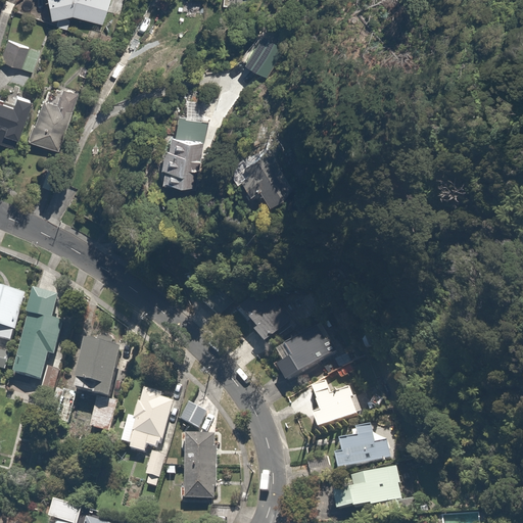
[(48,0),(51,16),(73,12),(104,24),(111,0),(48,0)]
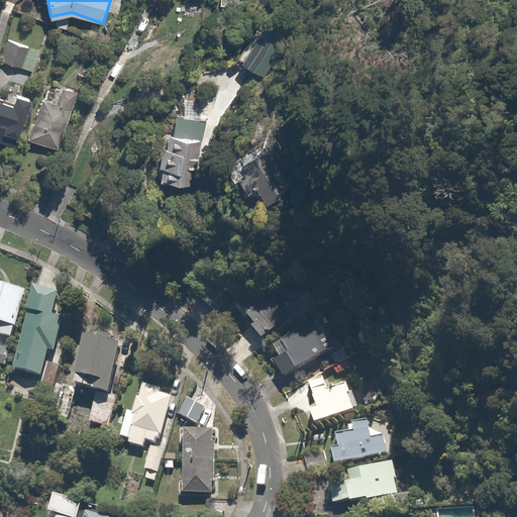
[(39,50),(8,37),(0,57),(31,70),(39,50)]
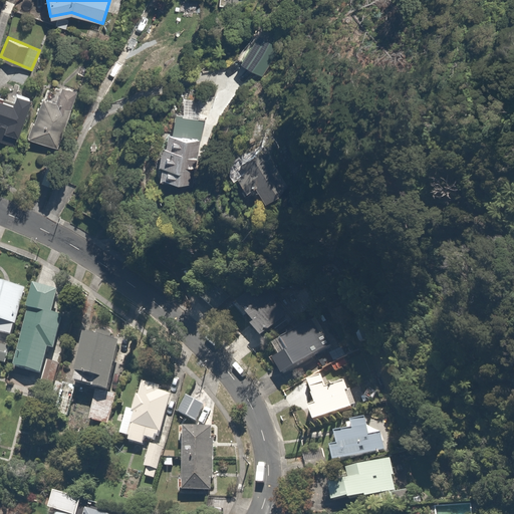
[(78,90),(50,79),(28,134),(56,145),(78,90)]
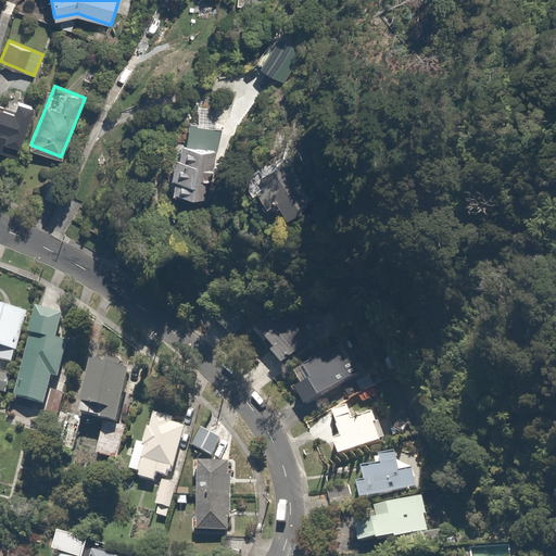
[(0,153),(9,159),(26,122),(33,125),(39,111),(35,110),(38,104),(20,97),(13,110),(0,103),(0,153)]
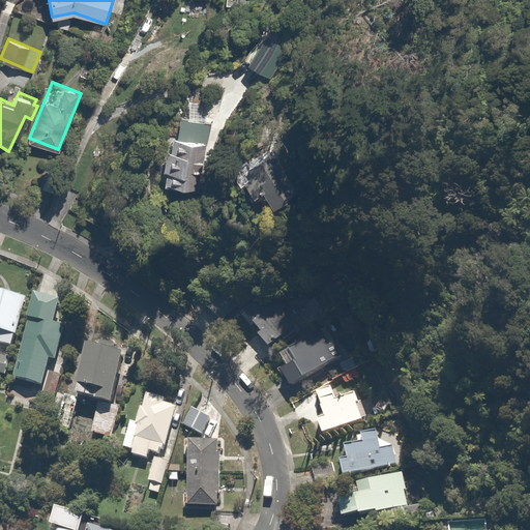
[(199,118),(173,114),(163,186),(187,190),(199,118)]
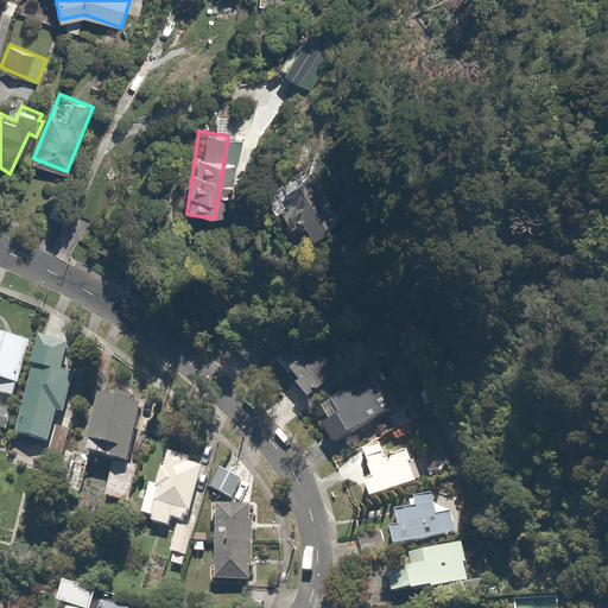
[(31,340),(0,330),(0,393),(14,398),(31,340)]
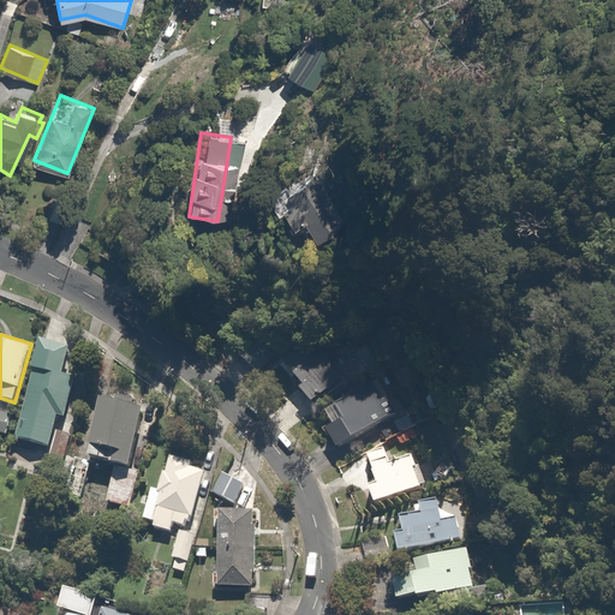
[(311,338),(284,359),(318,402),(346,381),(311,338)]
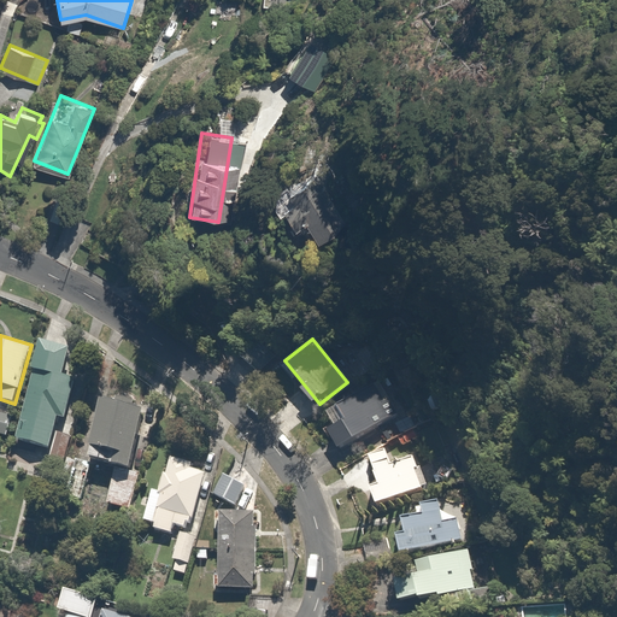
[(76,350),(45,341),(17,441),(48,450),(59,413),(70,417),(81,378),(69,375),(76,350)]
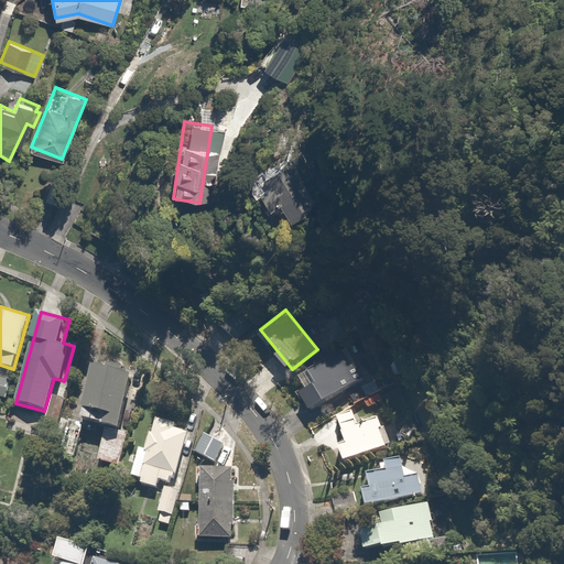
[(311,369),(317,380),(301,389),(315,413),(331,403),(370,380),(350,346),(311,369)]
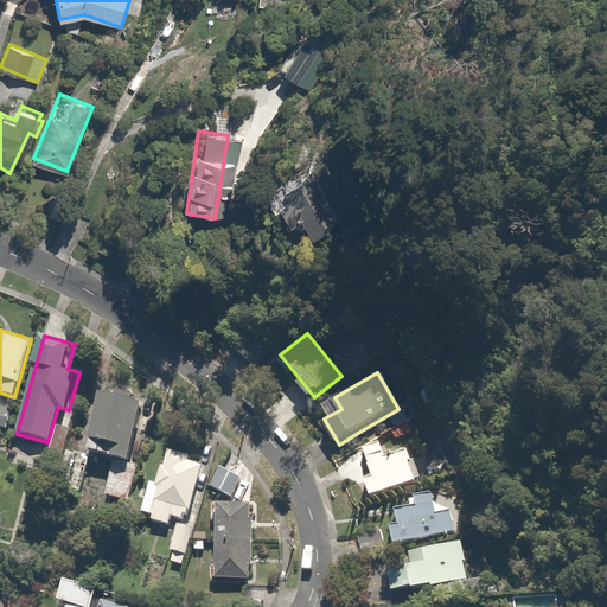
[(145,401),(104,393),(91,452),(132,460),(145,401)]
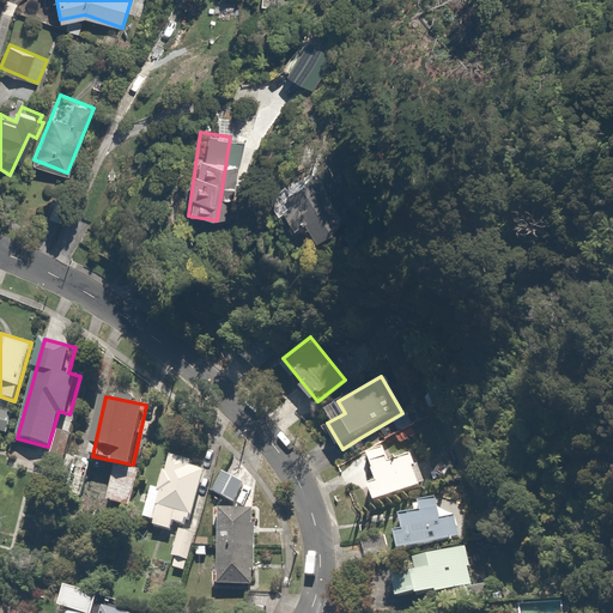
[(12,405),(0,402),(0,429),(7,431),(12,405)]
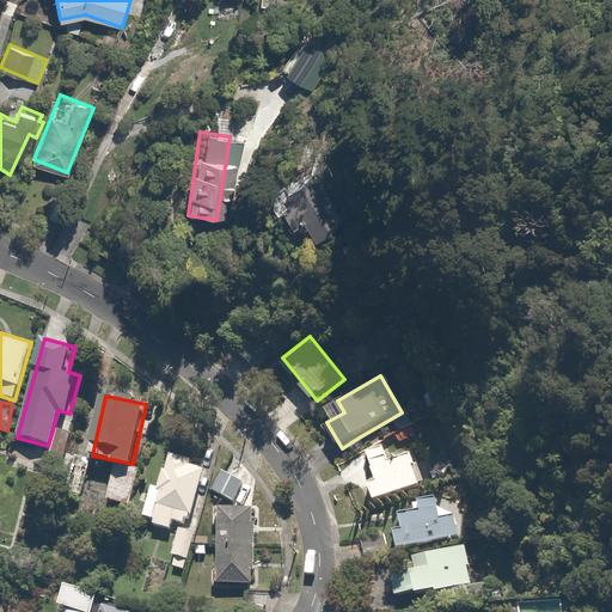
[(68,430),(56,428),(48,458),(60,461),(68,430)]
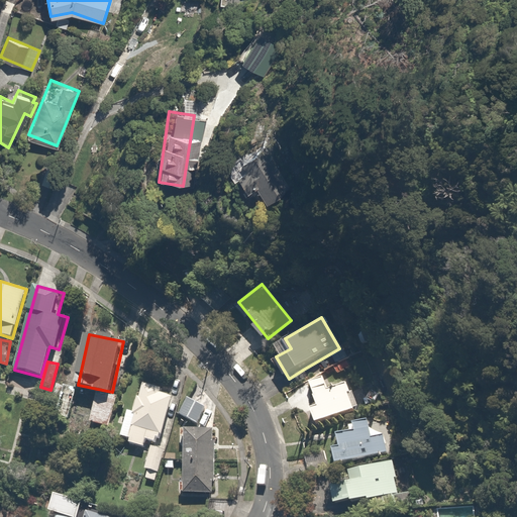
[(317,422),(362,404),(351,378),(331,386),(327,376),(308,383),(317,405),(311,408),(317,422)]
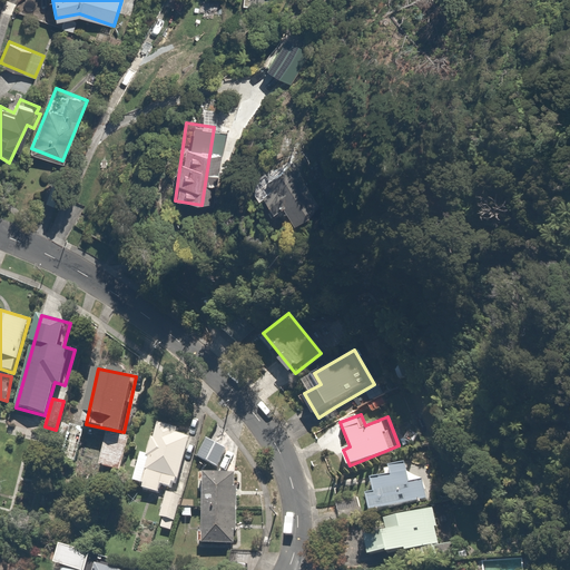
[(175,484),(189,436),(189,434),(179,432),(180,428),(159,422),(150,453),(141,450),(133,479),(144,482),(143,487),(159,491),(161,484),(169,487),(170,483),(175,484)]
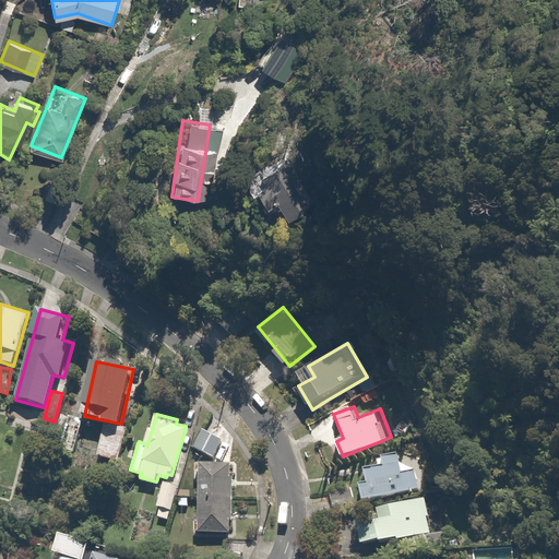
[(125,432),(105,428),(99,455),(119,460),(125,432)]
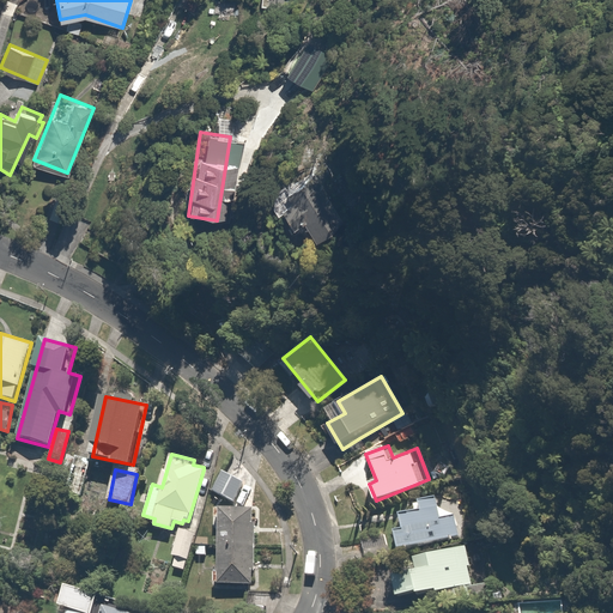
[(243,485),(224,474),(213,491),(232,503),(243,485)]
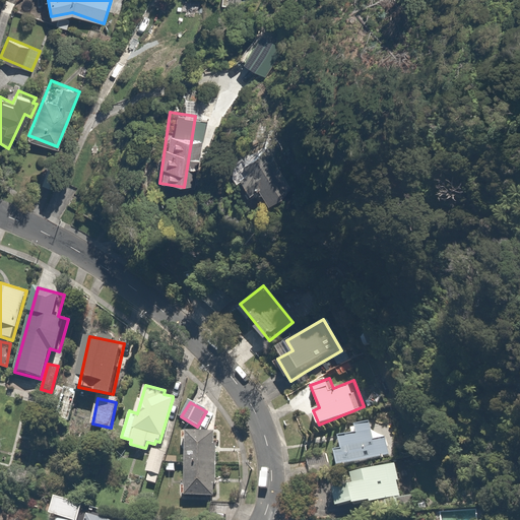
[(339,466),(394,455),(388,427),(339,436),(342,449),(335,450),(339,466)]
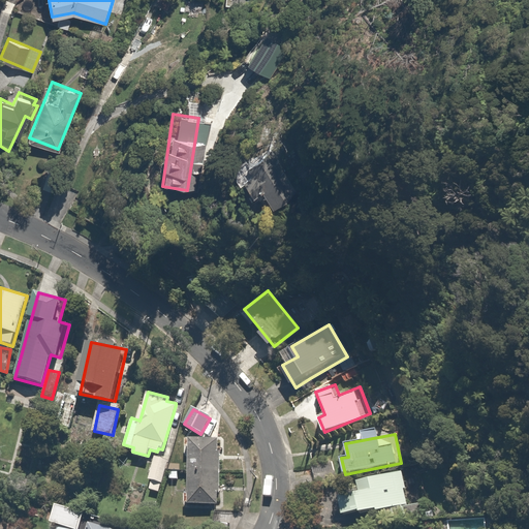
[(222,441),(192,440),(188,504),(218,506),(222,441)]
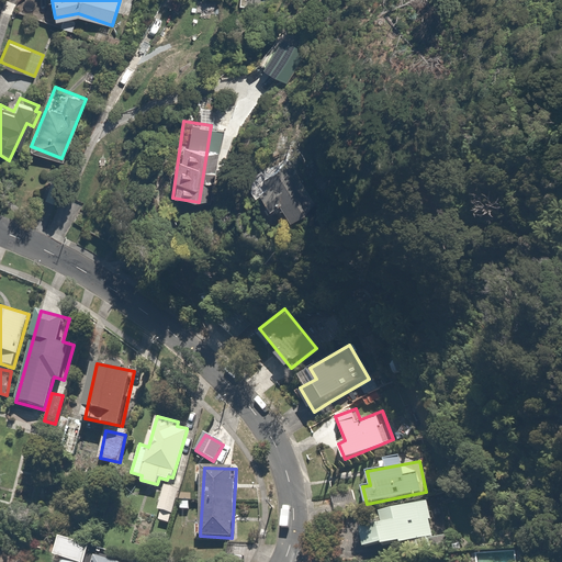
[(178,487),(164,484),(158,509),(161,509),(159,518),(169,520),(178,487)]
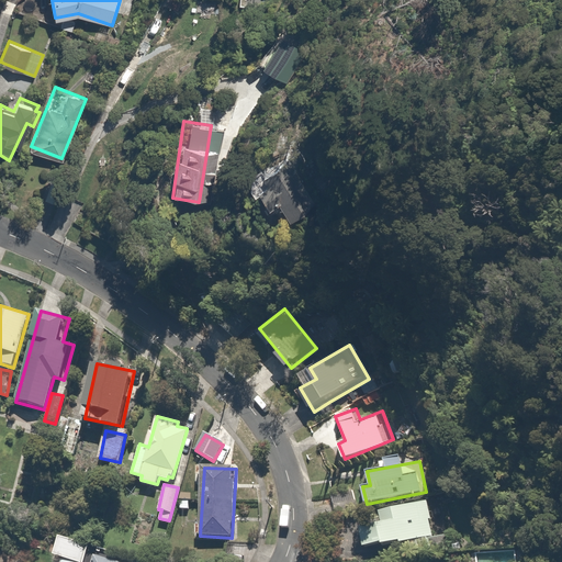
[(383,546),(431,536),(427,515),(423,516),(419,502),(377,510),(379,523),(360,526),(364,548),(383,544),(383,546)]
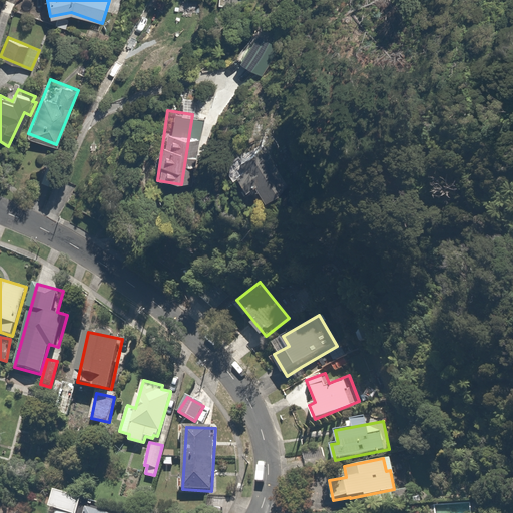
[(73,512),(78,492),(54,487),(50,506),(56,508),(54,512),(73,512)]
